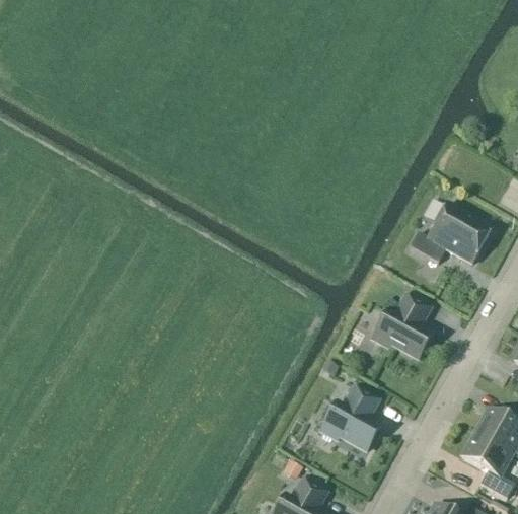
[(470,266),(490,230),(446,205),(427,238),(417,233),(408,247),(436,265),(444,250),(470,266)]
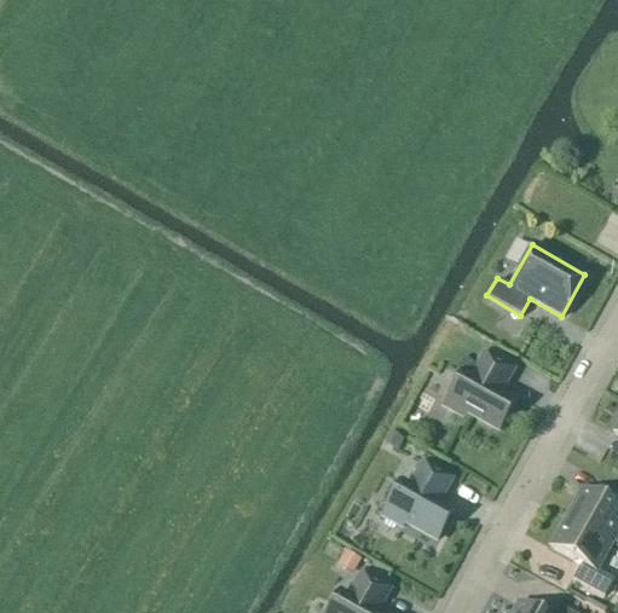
[(503,385),(512,370),(481,353),(468,377),(461,372),(443,404),(463,416),(466,412),(497,431),(513,403),(494,392),(498,382),(503,385)]
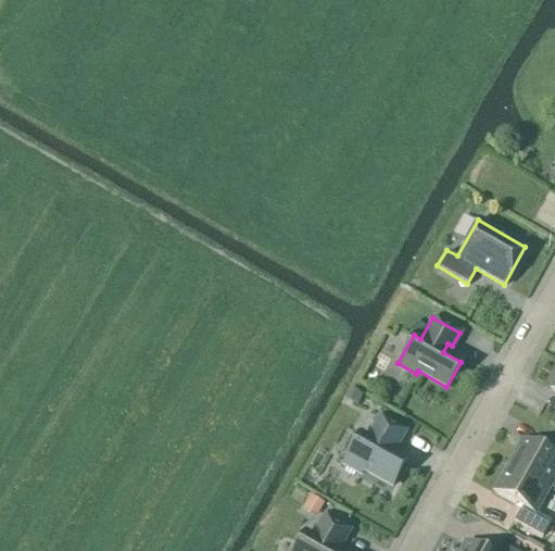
[(396,445),(404,430),(377,416),(365,438),(358,434),(343,462),(361,473),(363,468),(391,485),(405,460),(388,450),(392,442),(396,445)]
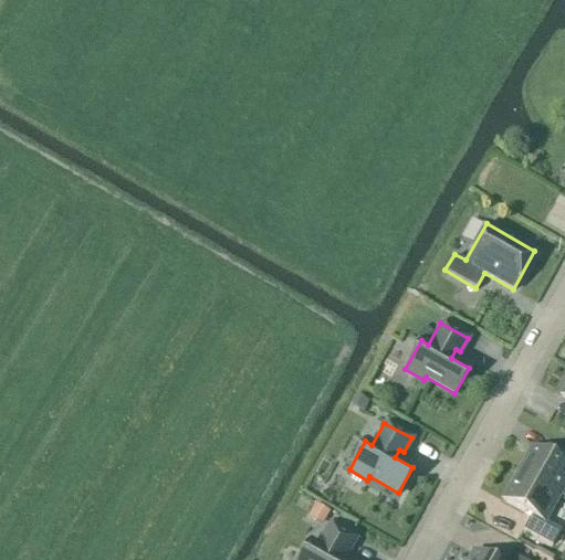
[(516,473),(558,496),(564,483),(564,452),(560,463),(531,447),(516,473)]
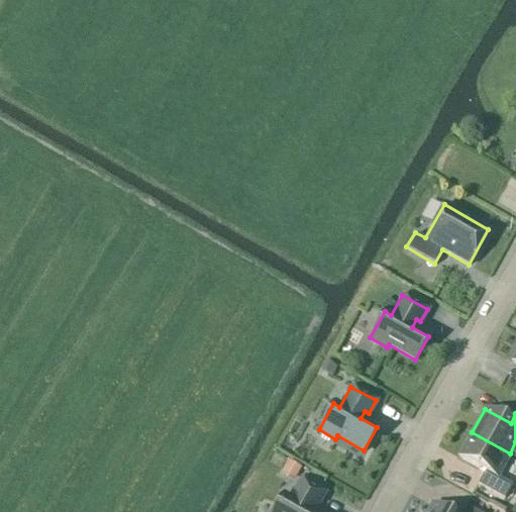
[(497,477),(510,453),(472,432),(458,456),(485,471),(477,484),(504,499),(511,485),(497,477)]
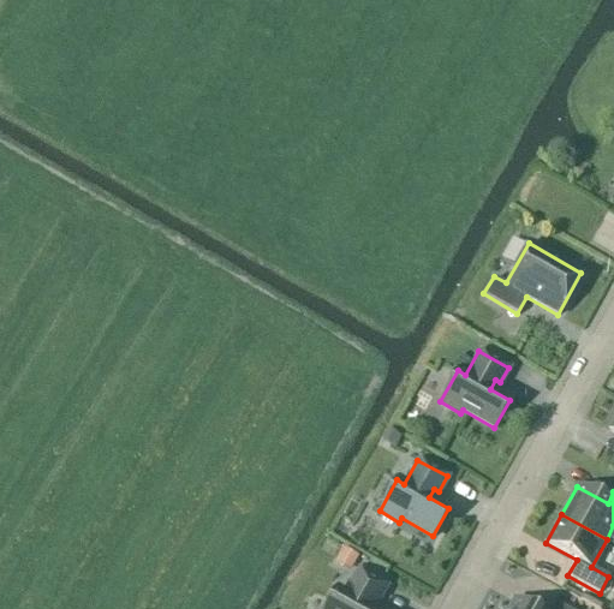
[(377,601),(386,585),(357,569),(344,592),(337,589),(325,608),(371,608),(369,607),(374,598),(377,601)]
